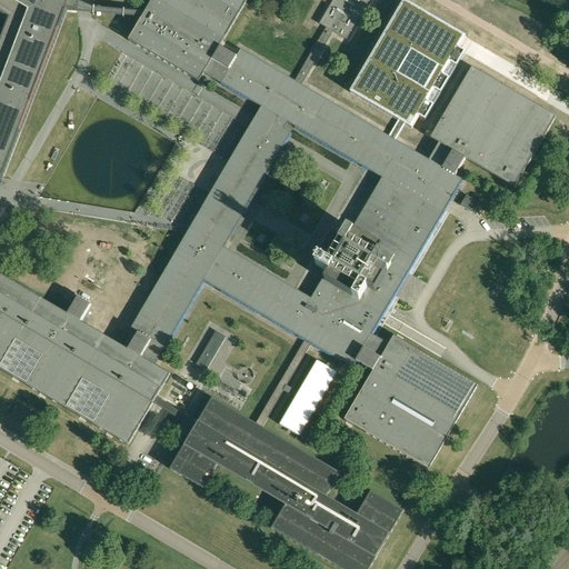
[(39,298),(37,296),(0,275),(0,369),(5,372),(6,373),(7,373),(18,380),(19,381),(128,445),(141,423),(152,403),(157,397),(157,396),(158,395),(161,389),(163,385),(165,383),(170,375),(155,366),(156,363),(157,363),(160,357),(205,281),(305,340),(303,342),(302,345),(279,385),(256,423),(256,425),(255,423),(212,399),(199,421),(195,428),(191,435),(176,461),(172,466),(170,470),(203,489),(217,466),(286,506),(271,529),(339,568),(369,568),(382,549),(381,549),(381,548),(382,548),(403,511),(370,492),(357,515),(327,498),(340,475),(261,428),(262,428),(283,391),(292,397),(295,398),(279,425),(281,427),(291,432),(300,438),(338,373),(336,371),(326,366),(317,361),(298,392),(296,391),(287,386),(309,349),(310,347),(311,345),(352,368),(356,361),(373,371),(370,376),(345,420),(428,469),(478,385),(395,336),(392,339),(389,345),(372,335),(375,330),(376,329),(380,322),(380,321),(385,313),(390,303),(395,297),(408,273),(411,268),(445,212),(446,210),(449,205),(451,200),(463,180),(457,176),(458,172),(463,165),(465,162),(466,159),(513,188),(556,117),(471,68),(430,139),(439,143),(429,160),(395,141),(405,125),(411,129),(419,118),(425,121),(433,107),(428,103),(435,91),(440,95),(449,80),(443,77),(450,65),(456,68),(465,53),(459,49),(466,38),(466,37),(405,1),(350,93),(397,120),(389,135),(388,137),(301,86),(332,32),(346,40),(369,0),(333,0),(319,25),(326,28),(295,82),(241,50),(237,57),(220,47),(222,42),(223,42),(247,0),(151,0),(145,12),(142,18),(141,19),(129,40),(199,82),(205,73),(261,108),(257,117),(253,121),(250,128),(249,128),(249,129),(230,162),(211,195),(210,196),(191,227),(175,256),(130,330),(137,333),(128,350),(85,325),(81,322),(90,306),(77,298),(67,315),(39,298)]
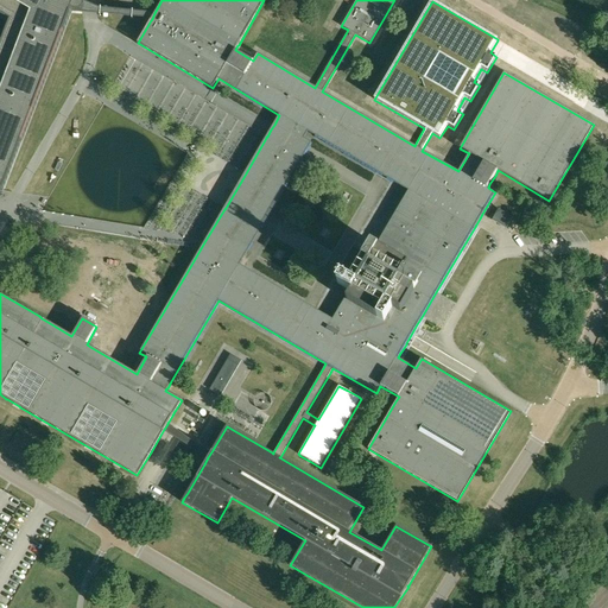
[(0,0),(0,191),(2,192),(71,12),(152,19),(154,13),(100,8),(81,0),(0,0)]
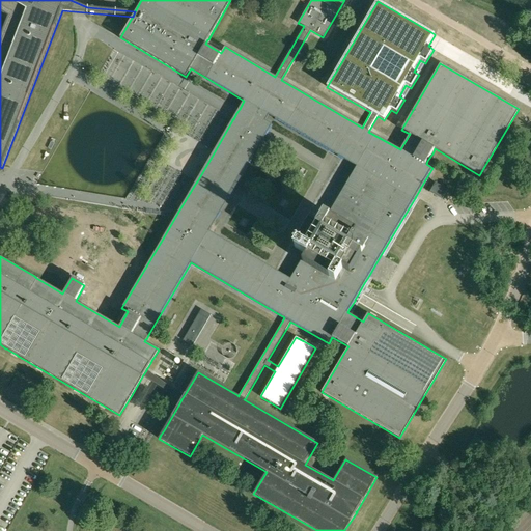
[(435,183),(429,192),(442,199),(447,190),(435,183)]
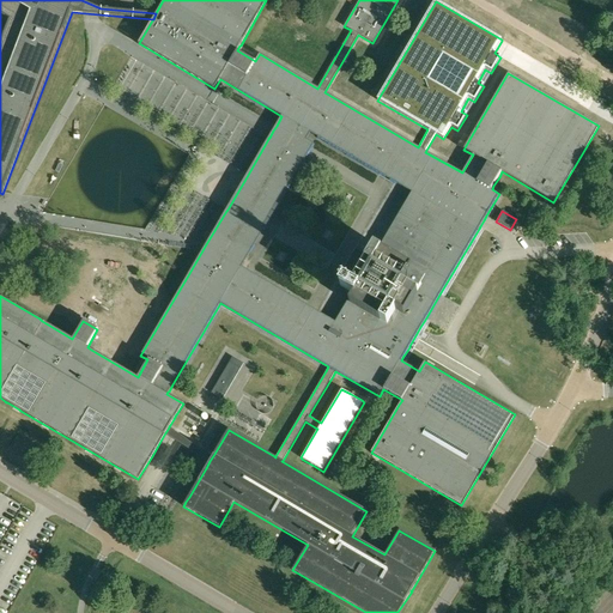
[(243,364),(232,357),(211,393),(223,399),(243,364)]
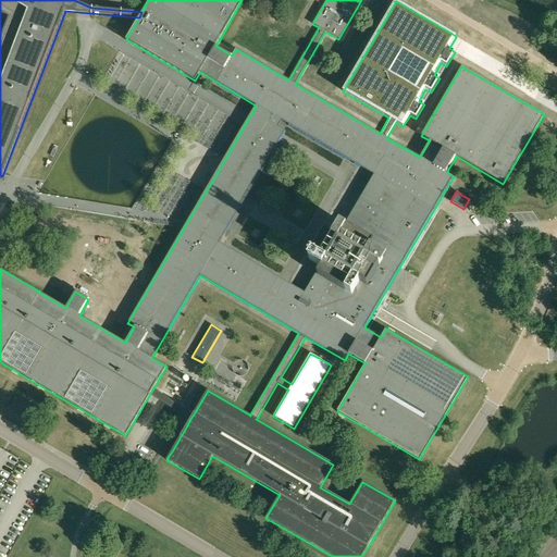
[(190,419),(195,412),(163,395),(153,388),(149,395),(160,401),(190,419)]
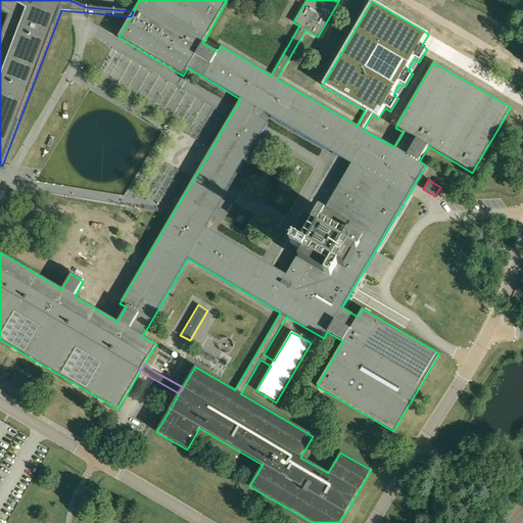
[(163,386),(153,380),(146,393),(156,398),(163,386)]
